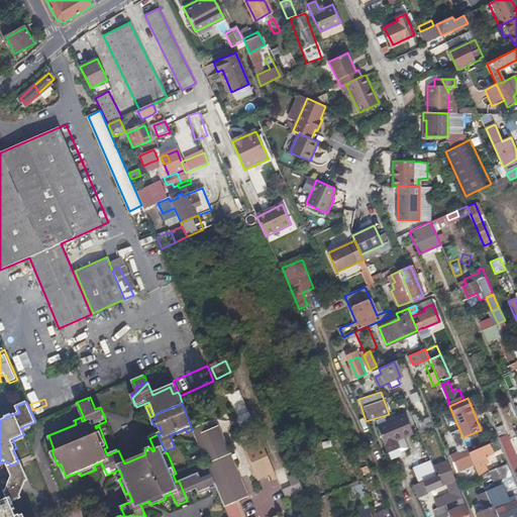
[(400,448),(398,444),(397,440),(413,433),(405,415),(377,426),(388,453),(400,448)]
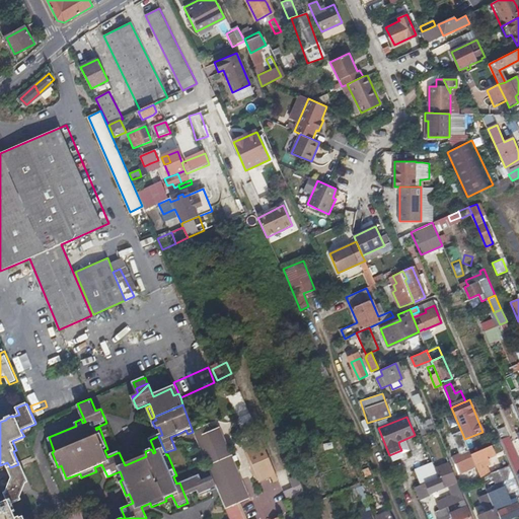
[(250,418),(242,422),(250,439),(258,436),(250,418)]
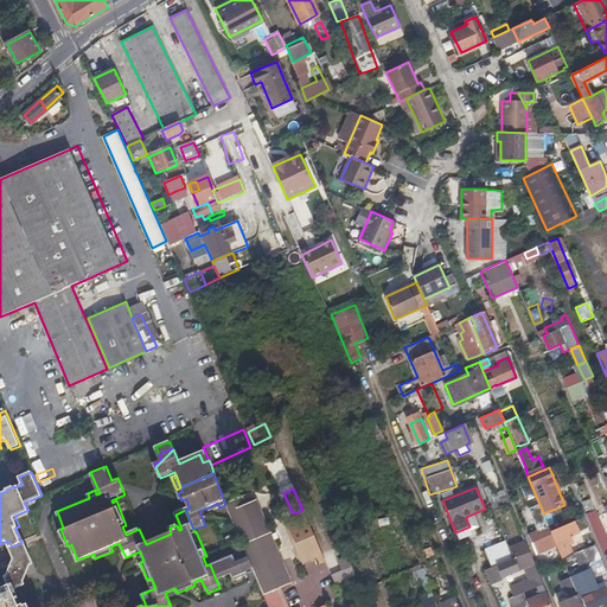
[(509,504),(506,497),(490,504),(493,511),(509,504)]
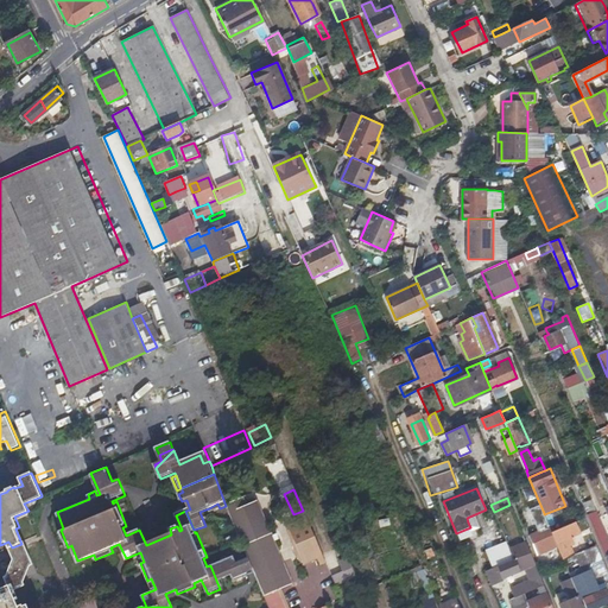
[(272,540),(271,538),(258,506),(247,510),(244,502),(227,510),(247,558),(254,574),(268,607),(280,607),(276,596),(280,594),(292,589),(274,546),(272,540)]
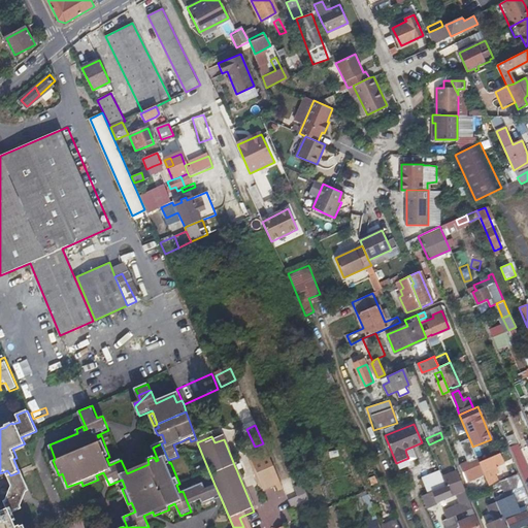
[(26,447),(25,443),(12,449),(14,453),(26,447)]
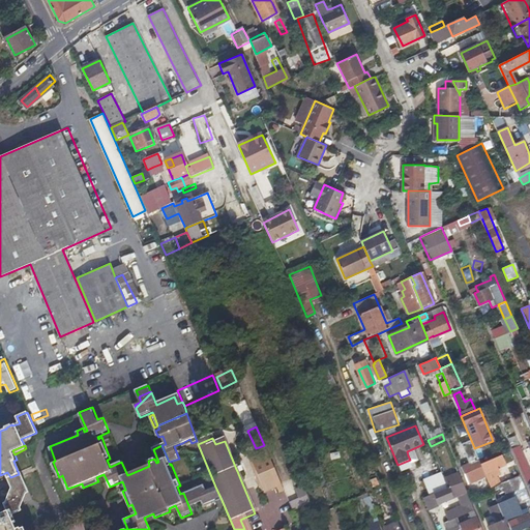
[(486,476),(484,473),(481,464),(474,448),(474,447),(468,450),(472,462),(463,467),(469,483),(486,476)]
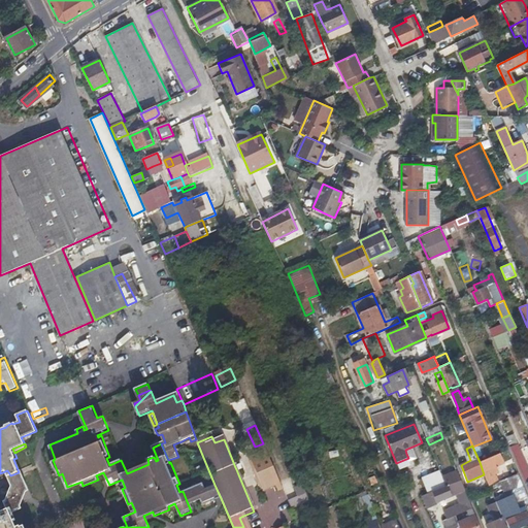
[(480,462),(483,471),(504,462),(501,453),(480,462)]
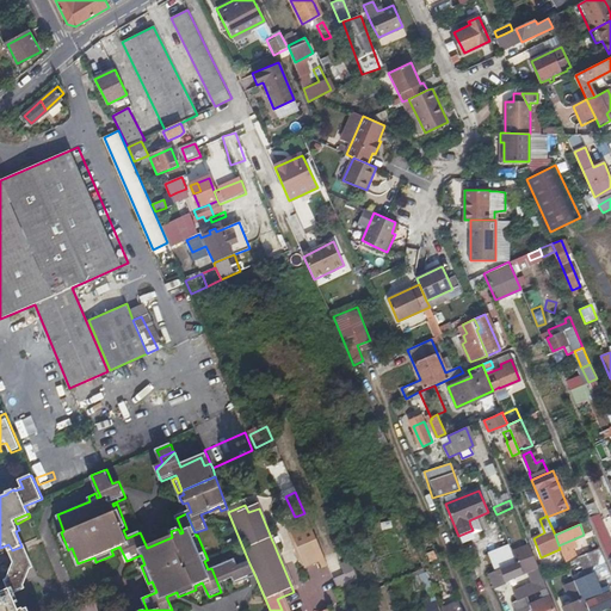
[(594,529),(602,543),(608,559),(610,556),(610,543),(603,525),(594,529)]
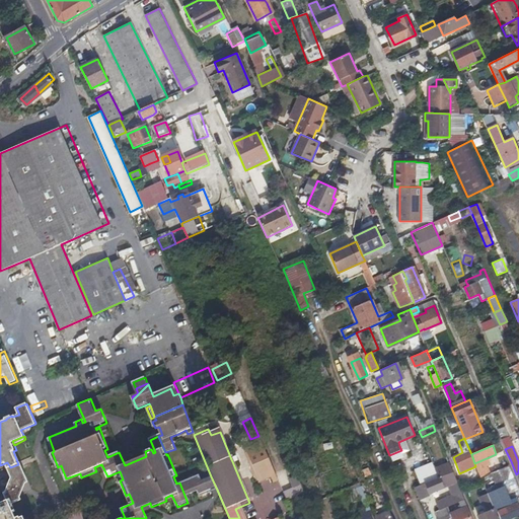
[(13,451),(18,464),(21,462),(16,450),(13,451)]
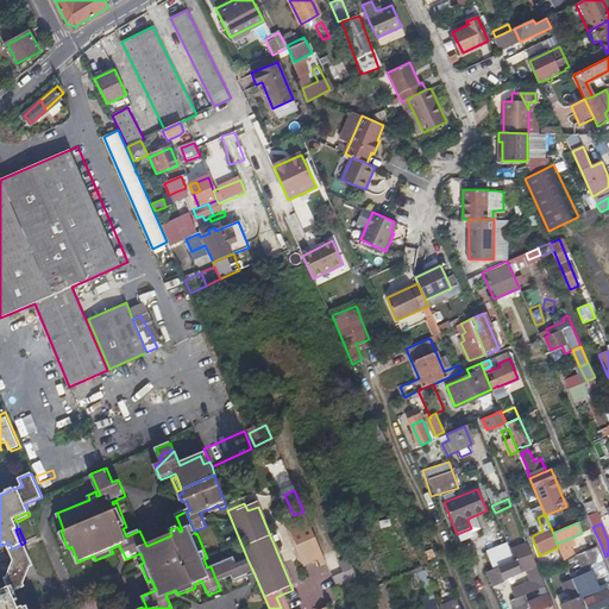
[(322,553),(313,533),(294,541),(303,562),(322,553)]
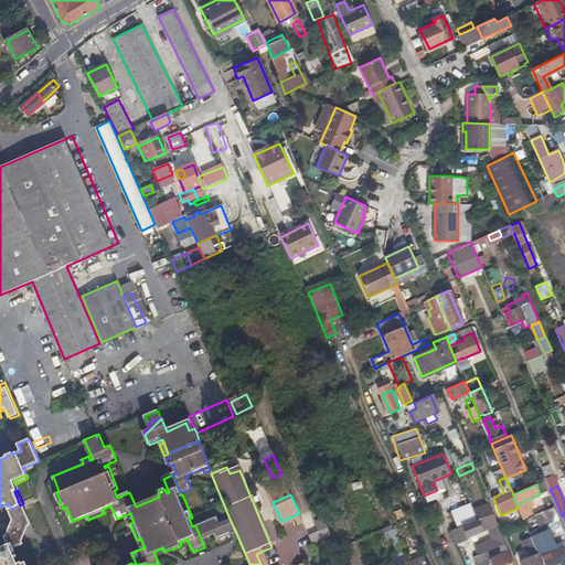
[(317,501),(308,504),(313,520),(323,516),(317,501)]
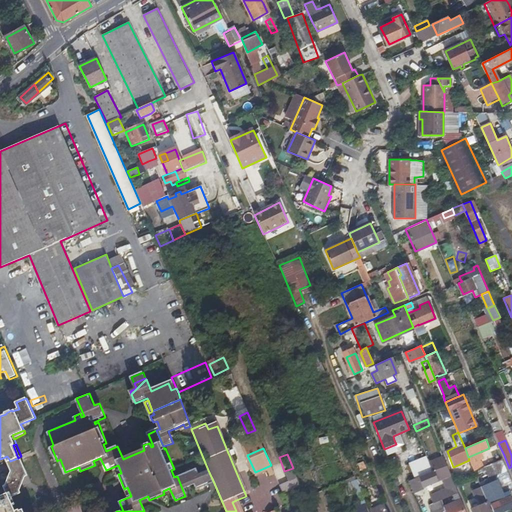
[(418,477),(433,470),(429,463),(426,455),(410,463),(416,478),(418,477)]
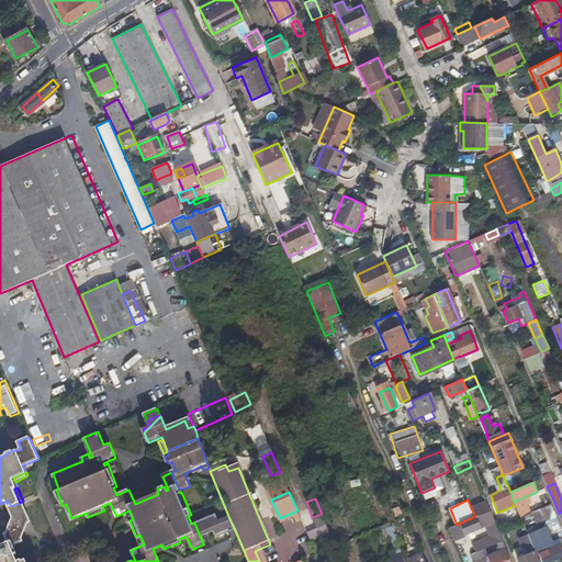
[(471,508),(475,516),(490,509),(486,502),(471,508)]
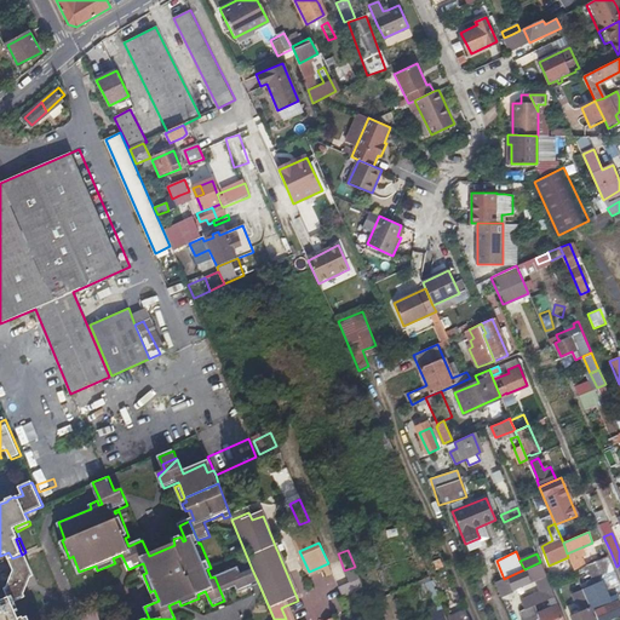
[(574,570),(585,595),(592,612),(593,612),(597,619),(604,619),(619,613),(619,606),(615,595),(619,592),(619,580),(608,555),(585,566),(574,570)]
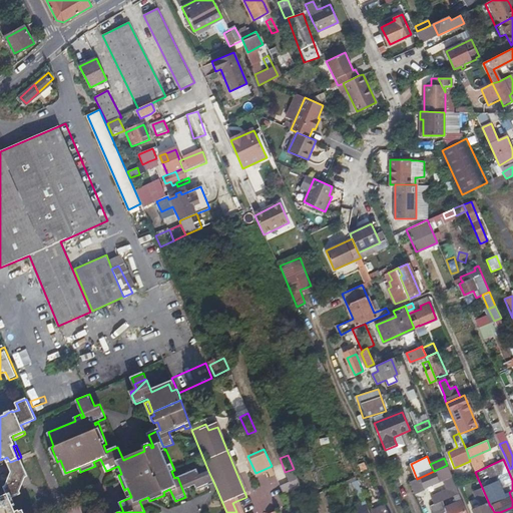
[(472,465),(475,472),(484,468),(483,465),(479,467),(477,462),(472,465)]
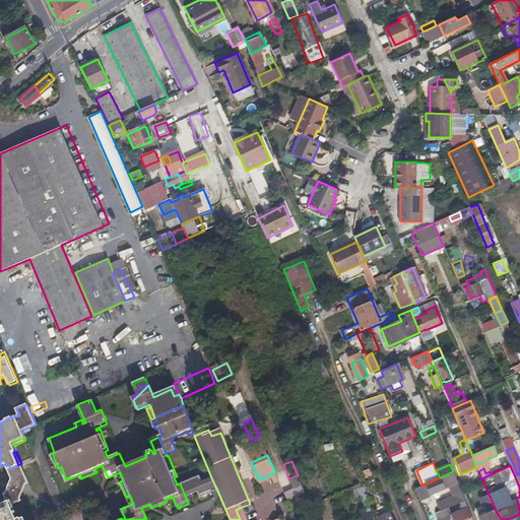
[(456,496),(459,502),(465,500),(463,495),(453,471),(440,477),(440,479),(426,485),(425,484),(423,485),(427,496),(451,484),(456,496)]
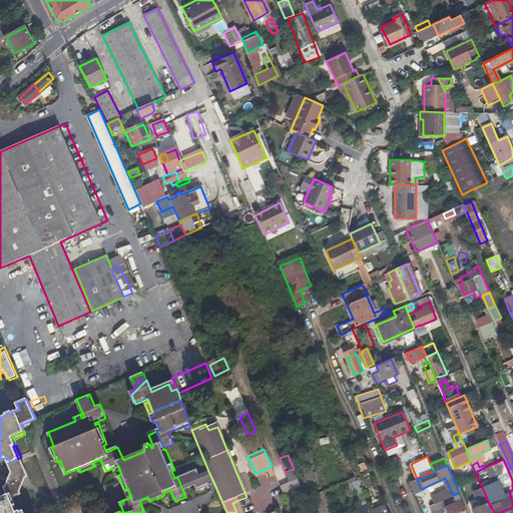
[(197,490),(214,484),(208,471),(199,475),(197,469),(177,477),(185,497),(188,495),(186,490),(195,486),(197,490)]
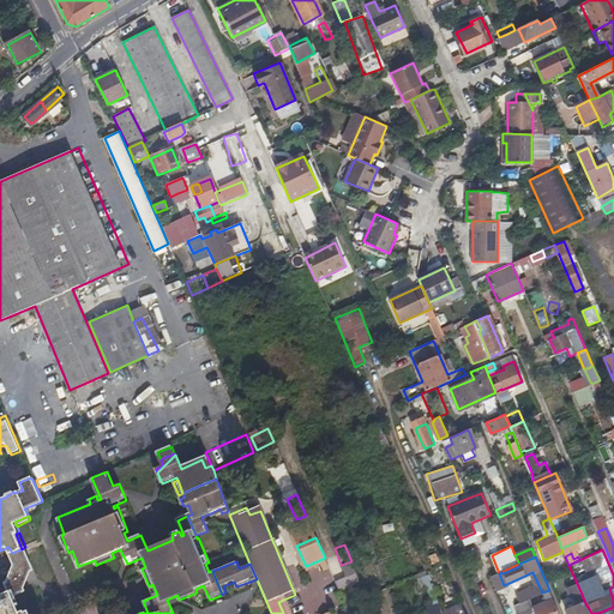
[(348,582),(337,587),(341,596),(362,588),(354,569),(344,572),(348,582)]
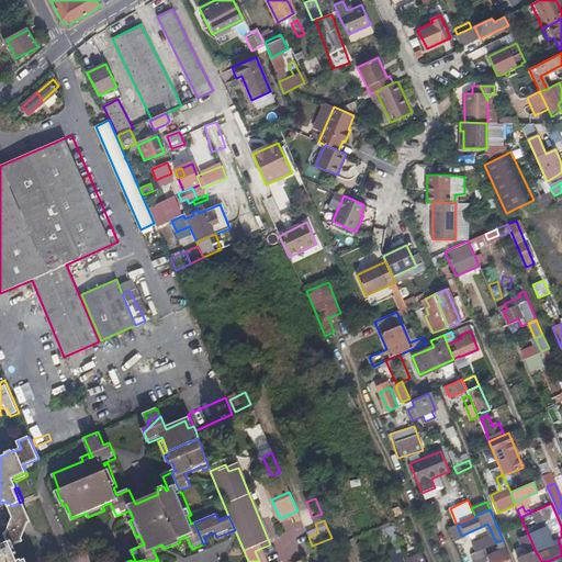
[(493,536),(485,539),(489,546),(496,542),(493,536)]
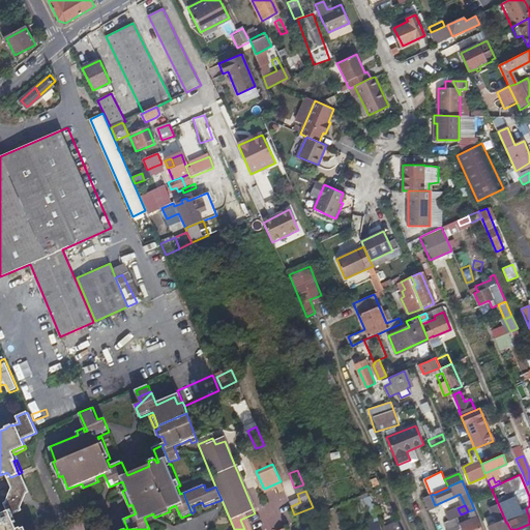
[(446,513),(449,520),(461,514),(458,508),(446,513)]
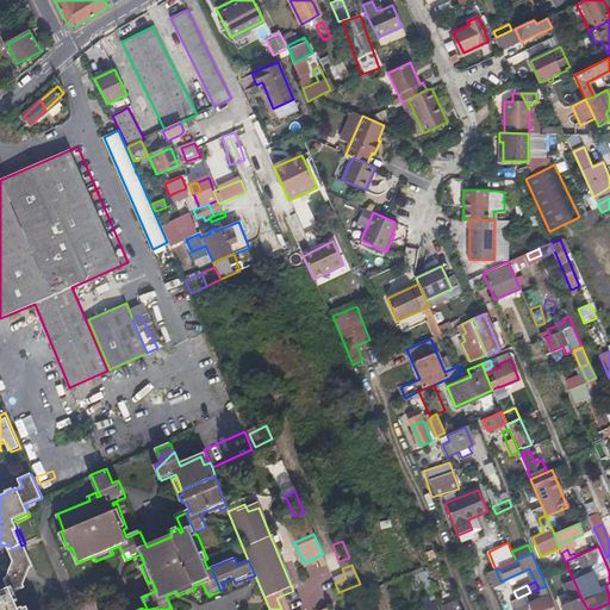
[(530,592),(517,598),(512,601),(516,609),(555,609),(546,586),(539,589),(530,592)]
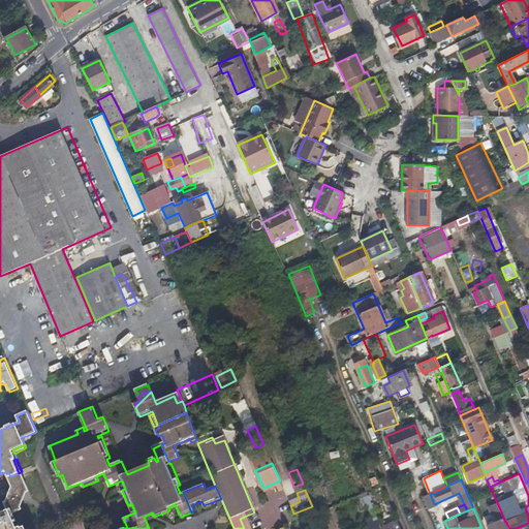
[(490,512),(492,518),(494,522),(488,525),(489,528),(506,528),(498,508),(490,512)]
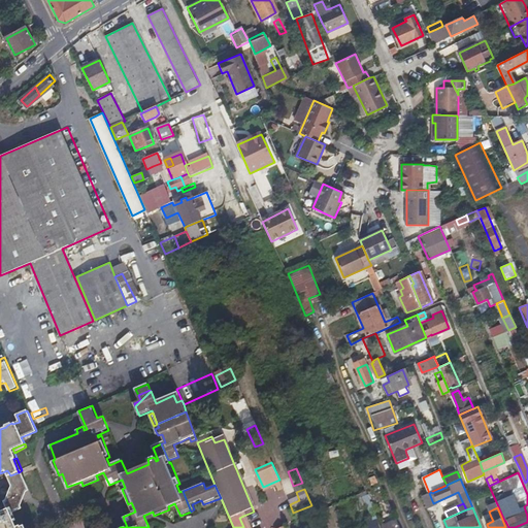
[(10,517),(7,510),(0,514),(0,527),(23,527),(21,527),(19,527),(17,527),(14,527),(13,524),(10,517)]
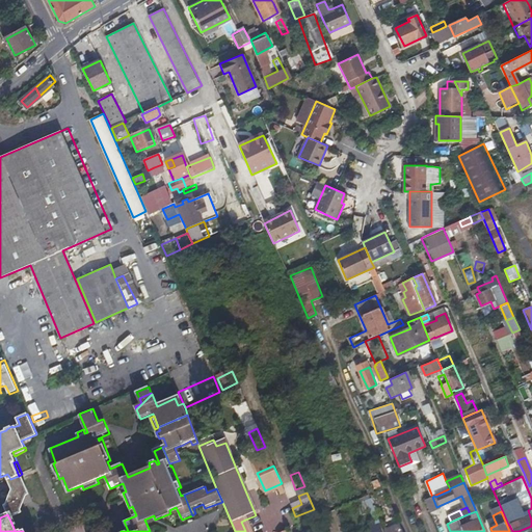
[(317,517),(319,521),(320,524),(326,522),(324,514),(317,517)]
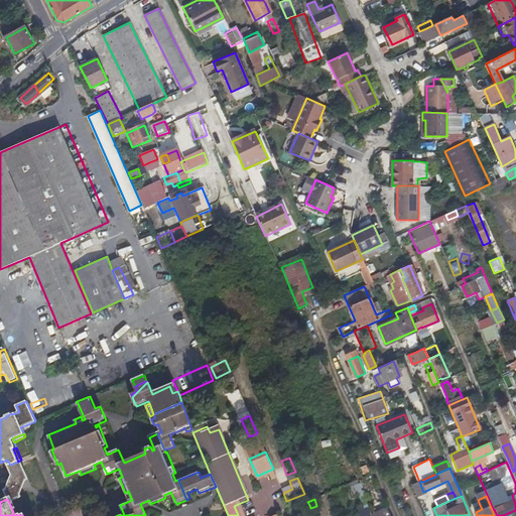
[(238,515),(243,515),(238,504),(234,506),(238,515)]
